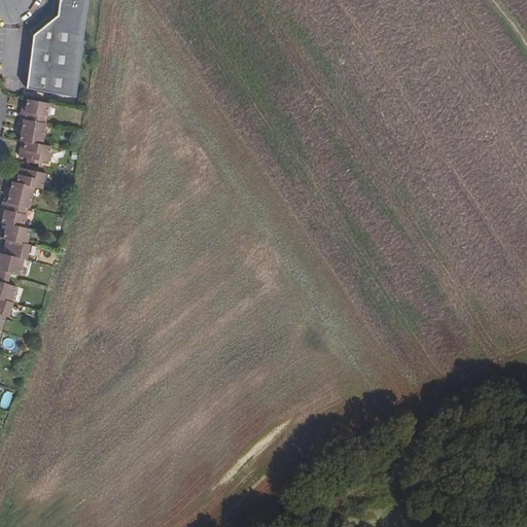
[(33,22),(25,91),(74,96),(85,0),(57,0),(55,24),(33,22)]
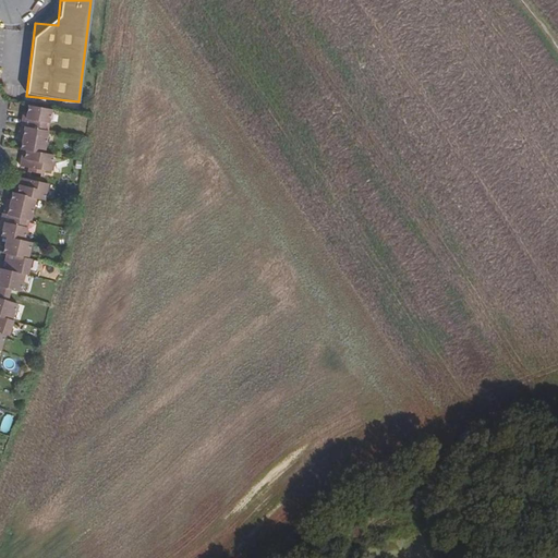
[(50,110),(26,106),(25,119),(21,119),(20,128),(19,135),(22,136),(20,150),(23,150),(21,167),(28,169),(43,171),(49,172),(52,156),(44,155),(47,132),(50,110)]
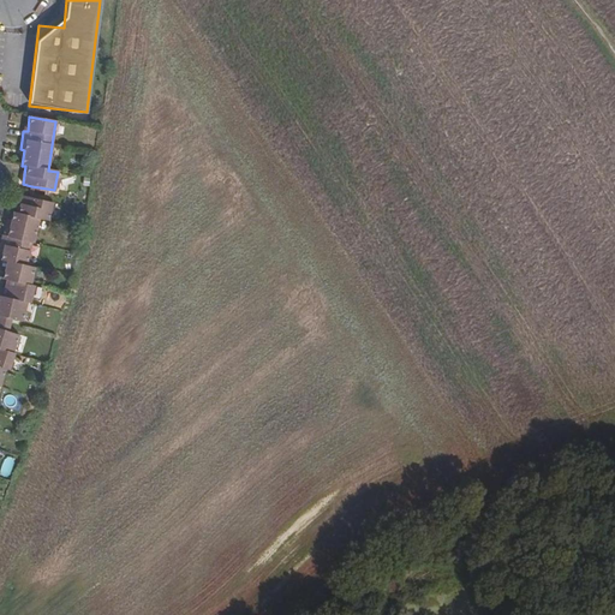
[(46,196),(47,189),(31,186),(31,192),(30,198),(46,202),(46,196)]
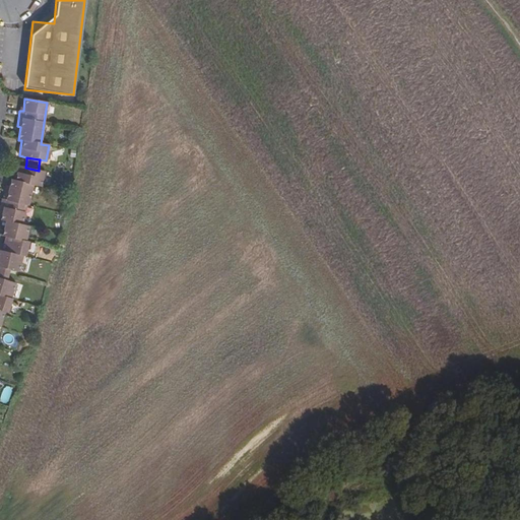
[(39,171),(25,168),(15,166),(13,180),(11,180),(8,192),(5,191),(3,199),(1,208),(4,208),(2,220),(6,221),(5,228),(3,237),(9,238),(8,244),(0,242),(0,268),(9,270),(19,272),(22,255),(26,256),(29,242),(26,241),(28,226),(22,225),(26,205),(28,205),(33,185),(41,187),(44,172),(39,171)]
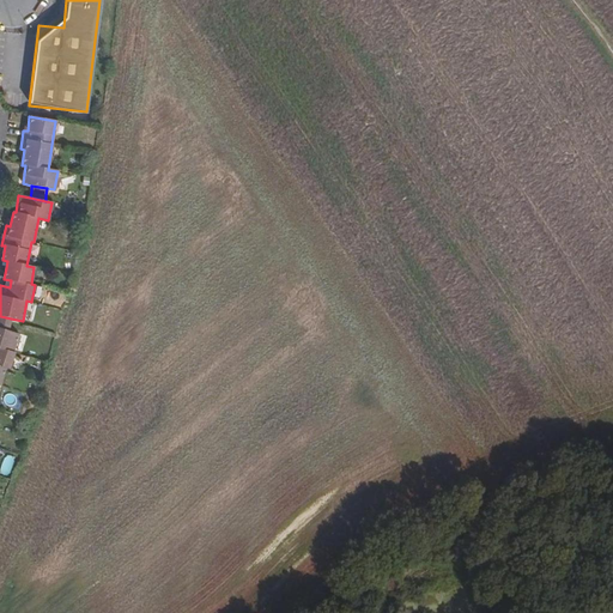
[(11,319),(0,316),(0,329),(8,332),(10,326),(11,319)]
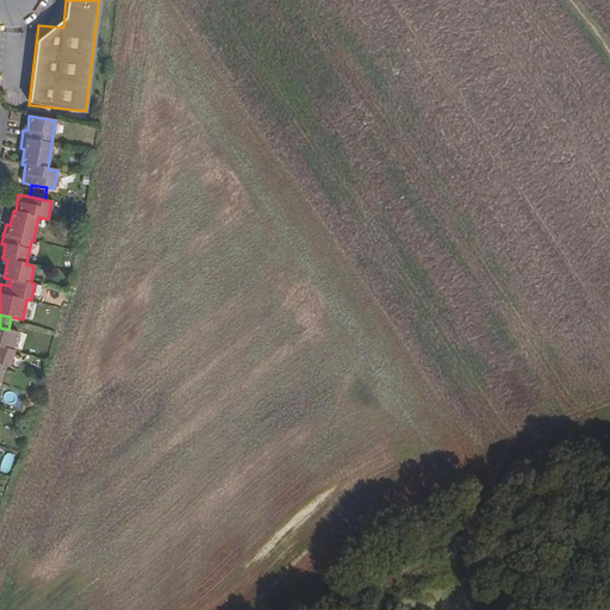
[(0,394),(4,384),(2,384),(7,368),(11,369),(17,352),(13,350),(18,334),(8,330),(0,328),(0,394)]
